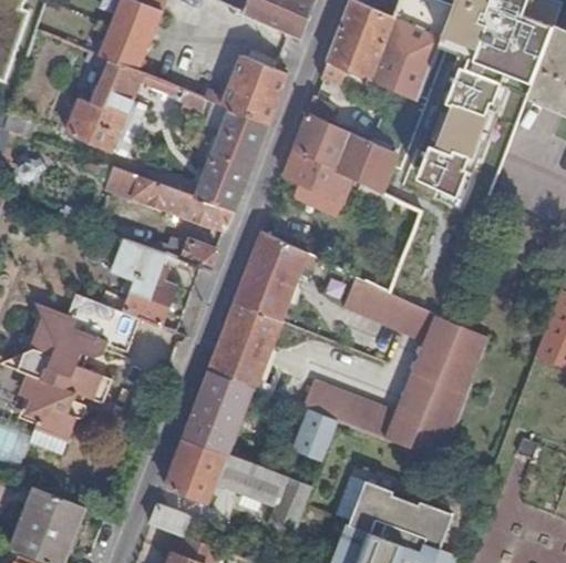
[(0,80),(6,82),(30,12),(21,9),(24,0),(0,0),(0,80)]
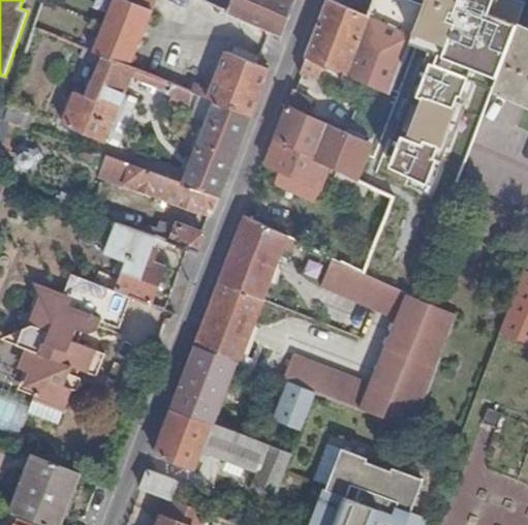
[(251,116),(269,69),(258,64),(231,54),(227,52),(212,91),(196,85),(202,72),(137,47),(152,10),(126,0),(114,0),(93,53),(103,57),(160,80),(167,83),(174,85),(194,93),(202,96),(251,116)]
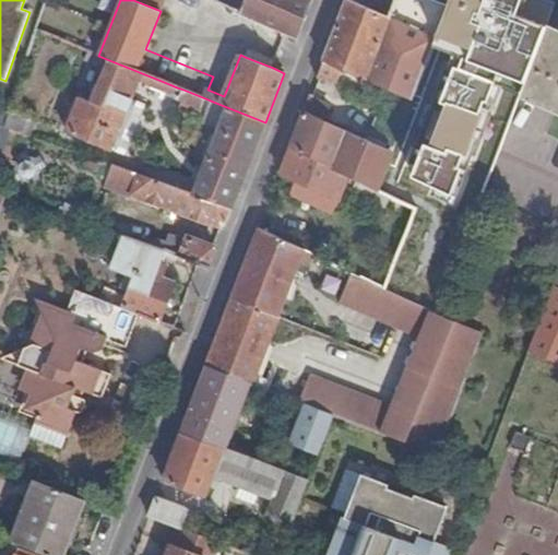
[(133,0),(161,11),(165,0),(133,0)]
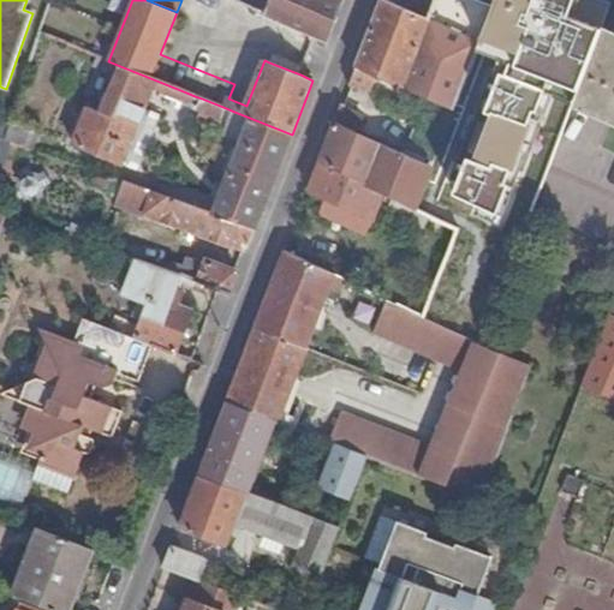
[(266,0),(261,12),(325,41),(340,0),(266,0)]
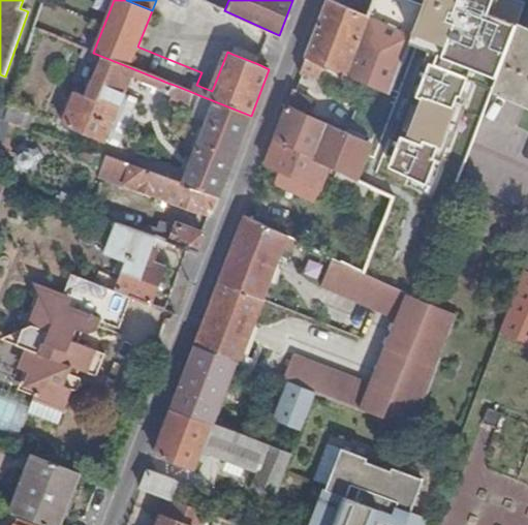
[(342,6),(330,0),(328,0),(300,72),(316,80),(321,65),(345,75),(346,74),(367,18),(342,6)]
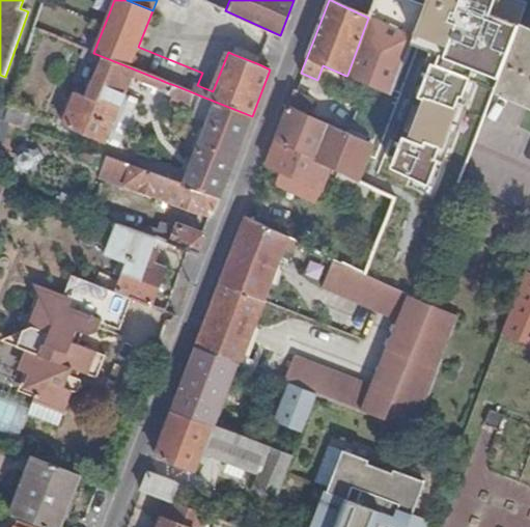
[(368,18),(374,0),(345,0),(343,6),(368,18)]
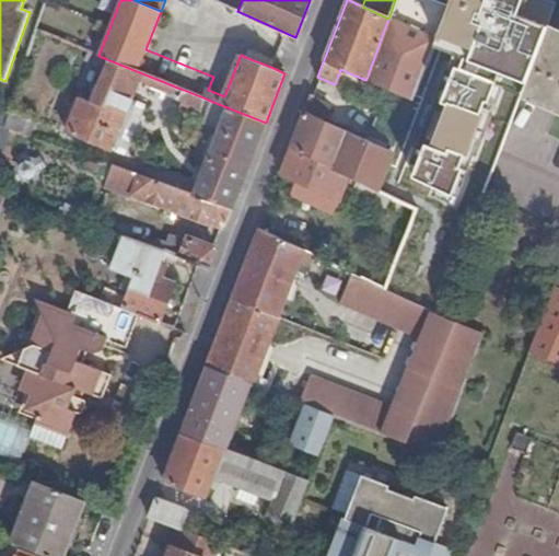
[(445,0),(395,0),(388,19),(432,37),(445,0)]
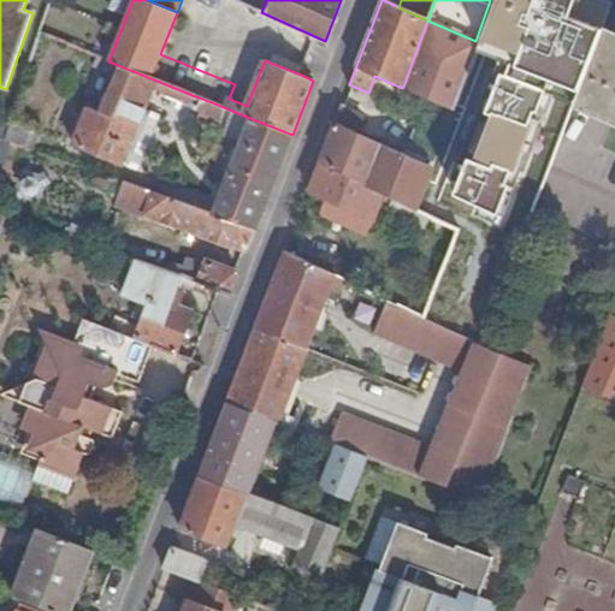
[(491,0),(474,45),(502,55),(457,173),(445,170),(432,205),(501,231),(509,207),(528,214),(597,24),(567,12),(572,0),(491,0)]
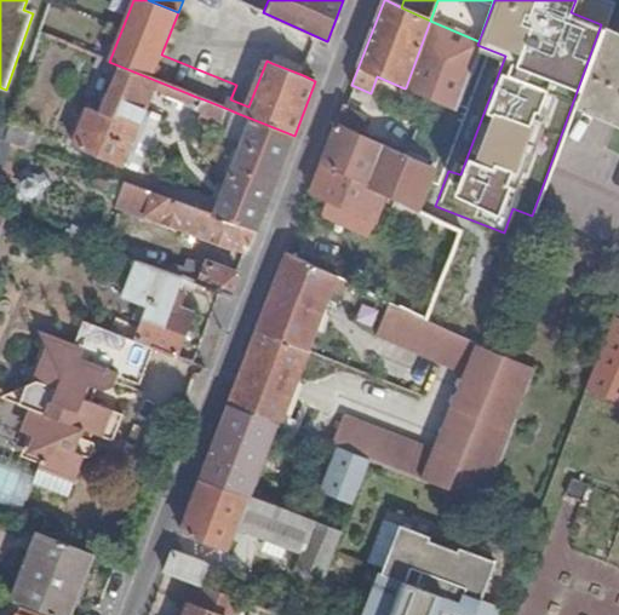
[(618,122),(618,0),(617,0),(578,105),(618,122)]
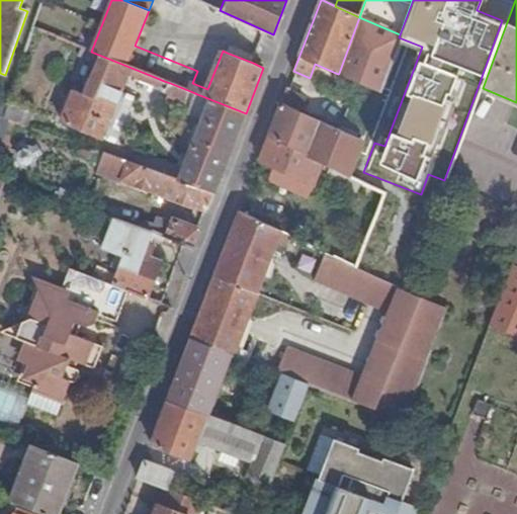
[(399,37),(400,34),(359,17),(339,73),(343,76),(379,92),(399,37)]
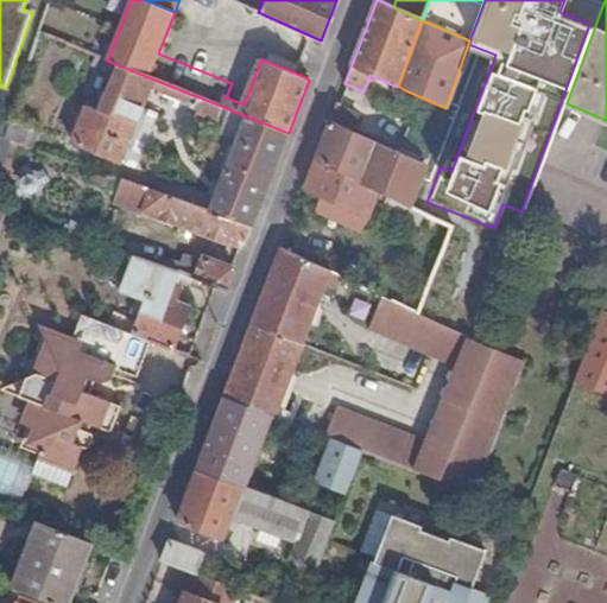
[(266,62),(297,74),(301,67),(270,55),(266,62)]
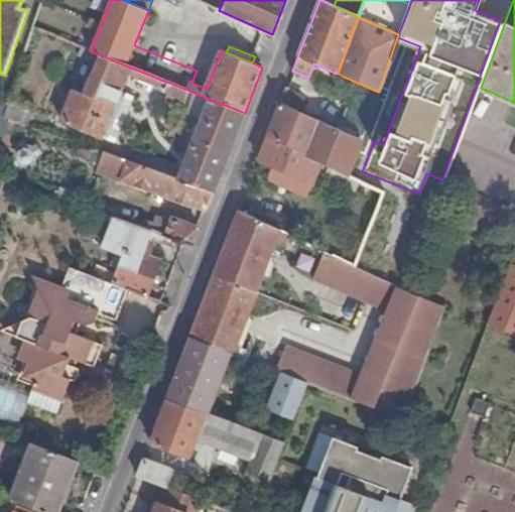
[(91,51),(81,47),(78,55),(98,64),(101,55),(91,51)]
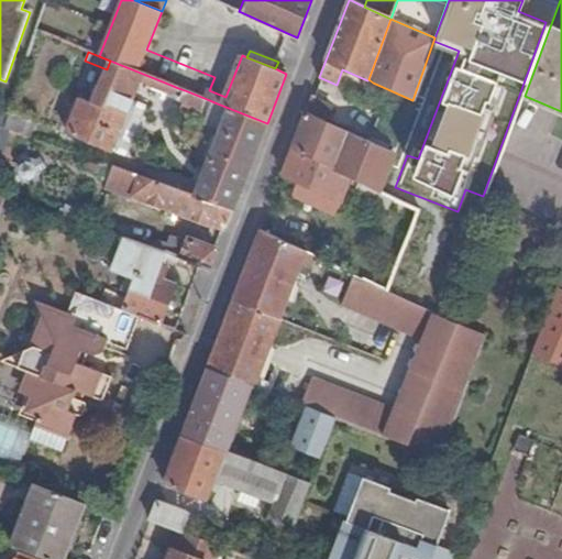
[(110,61),(107,69),(92,103),(80,99),(68,133),(112,151),(133,99),(142,80),(168,91),(171,85),(110,61)]
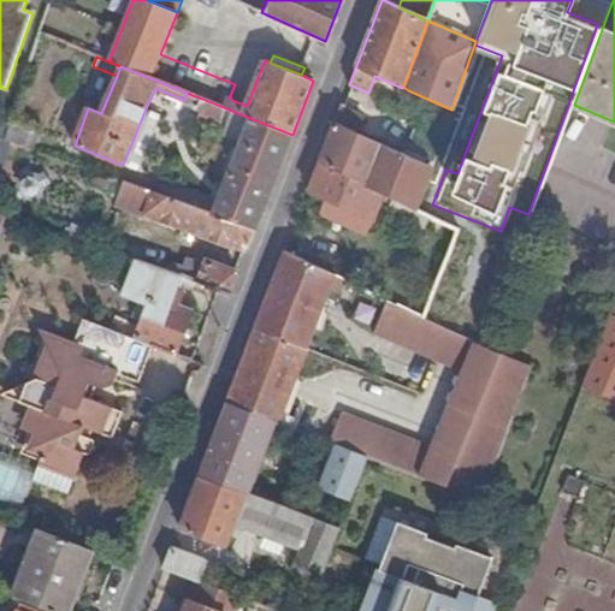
[(447,120),(451,110),(408,90),(403,100),(447,120)]
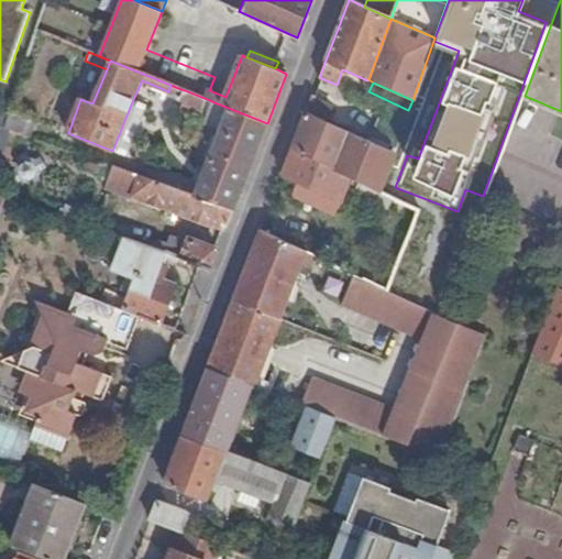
[(178,88),(171,85),(168,91),(176,95),(178,88)]
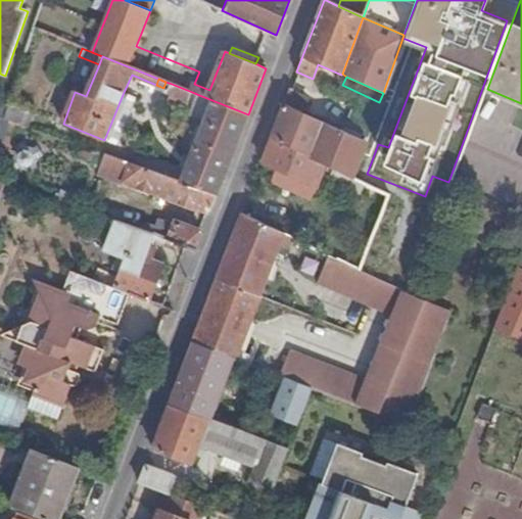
[(188,102),(192,92),(172,84),(167,94),(188,102)]
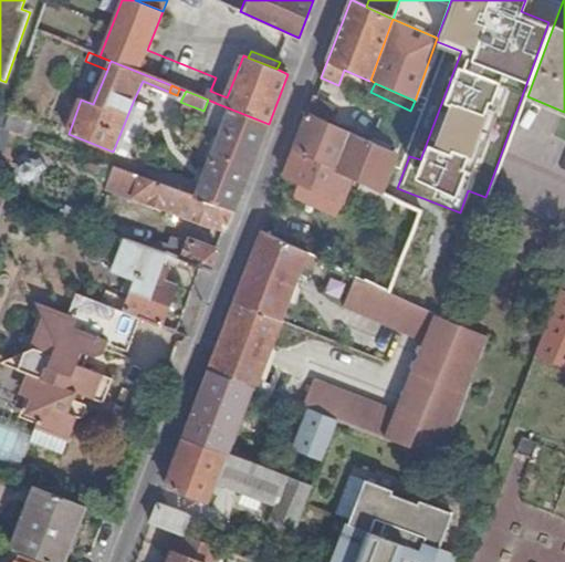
[(332,104),(314,95),(293,149),(351,178),(359,181),(377,190),(380,193),(396,154),(328,122),(333,111),(332,104)]
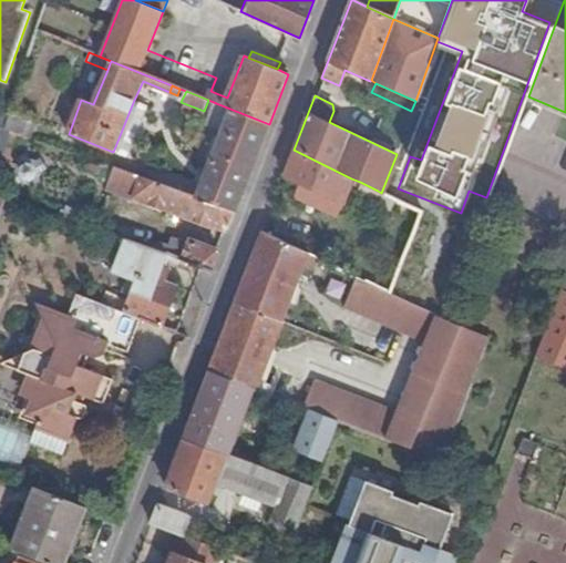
[(134,100),(113,152),(126,156),(148,105),(134,100)]
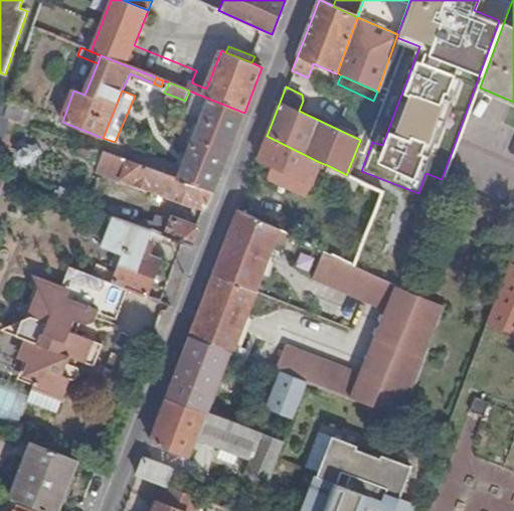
[(190,147),(178,179),(214,191),(244,113),(196,94),(193,102),(192,102),(187,115),(200,120),(198,126),(190,147)]
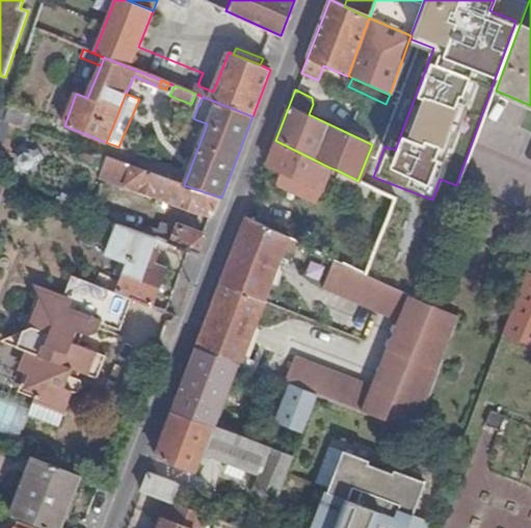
[(0,153),(10,124),(3,122),(0,121),(0,153)]
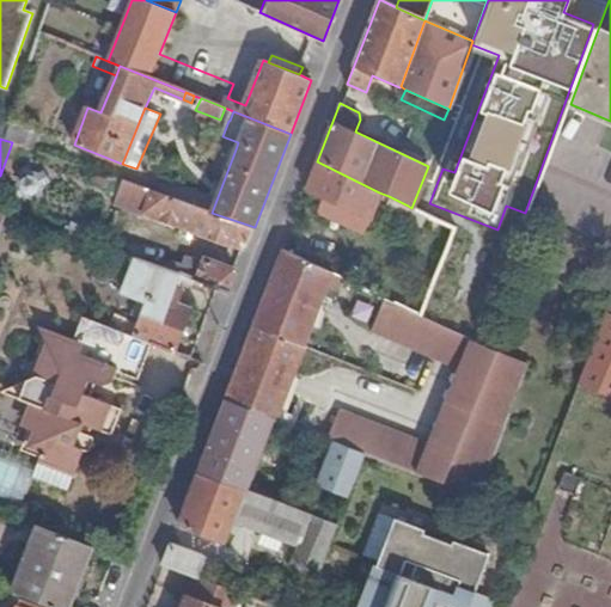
[(220,172),(226,175),(236,149),(230,147),(220,172)]
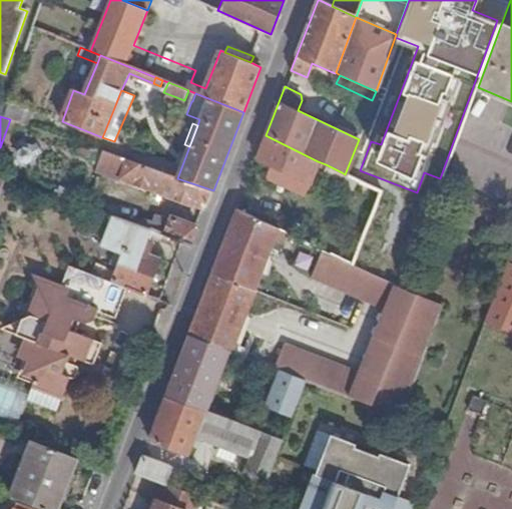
[(266,135),(258,157),(271,164),(265,176),(279,183),(286,170),(309,182),(318,161),(266,135)]
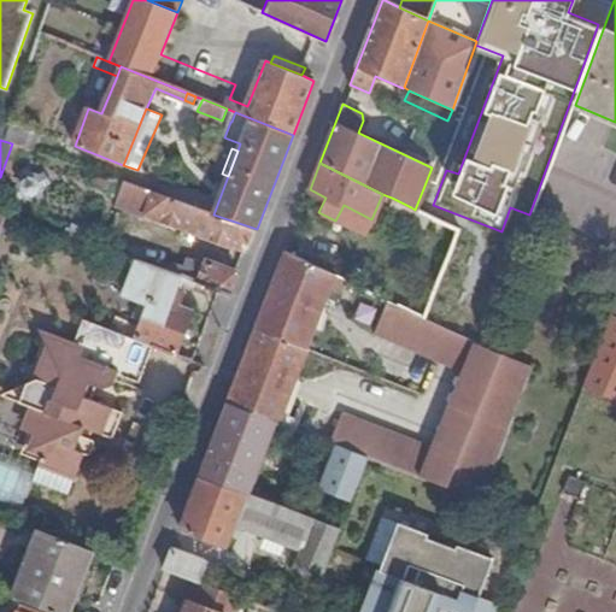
[(47,183),(45,175),(40,177),(31,175),(28,170),(19,174),(21,178),(17,187),(13,189),(18,198),(22,195),(31,198),(33,204),(42,199),(40,194),(42,186),(47,183)]
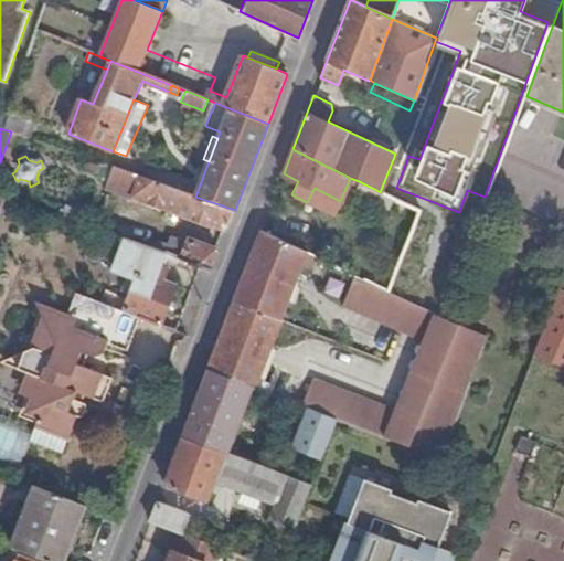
[(100,163),(91,160),(86,171),(96,176),(100,163)]
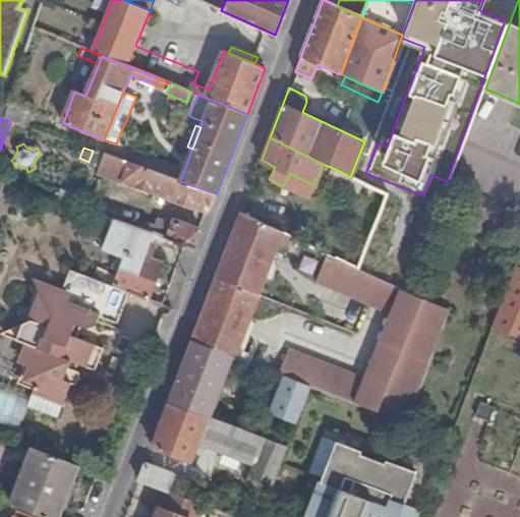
[(180,181),(129,163),(123,181),(205,212),(210,212),(217,193),(180,181)]
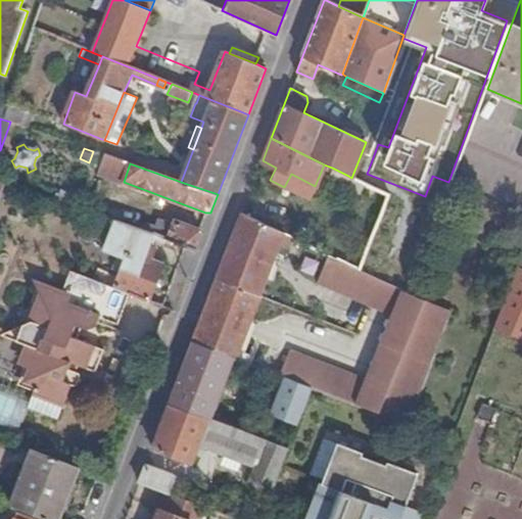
[(348,176),(332,168),(327,177),(344,185),(348,176)]
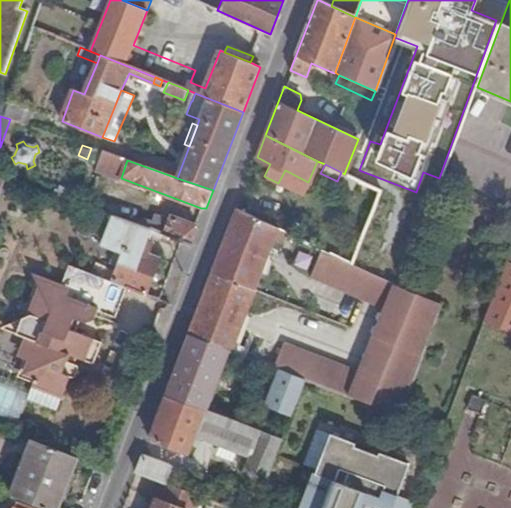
[(285,170),(278,183),(303,196),(308,182),(285,170)]
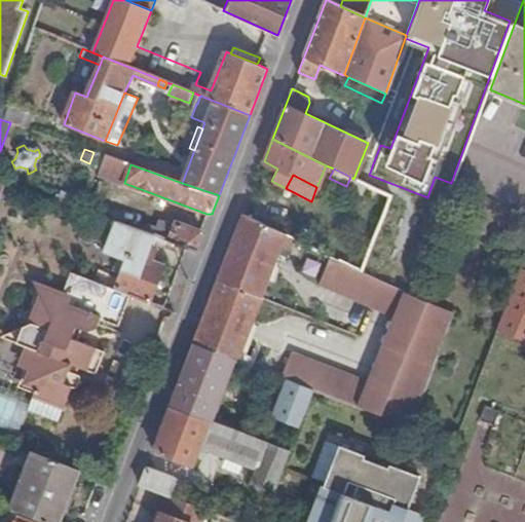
[(350,177),(346,186),(358,192),(361,182),(353,179),(350,177)]
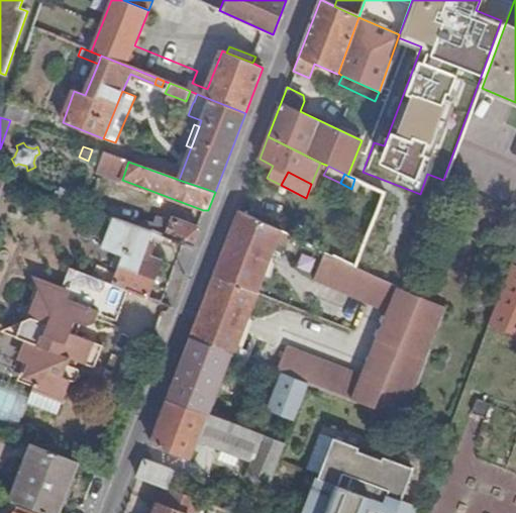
[(353,268),(404,289),(433,214),(382,194),(367,233),(353,267),(353,268)]
